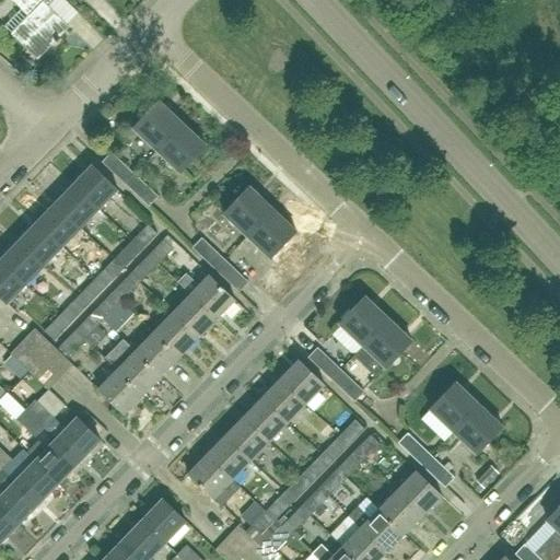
[(54,0),(11,0),(30,18),(12,35),(38,59),(69,27),(47,7),(54,0)]
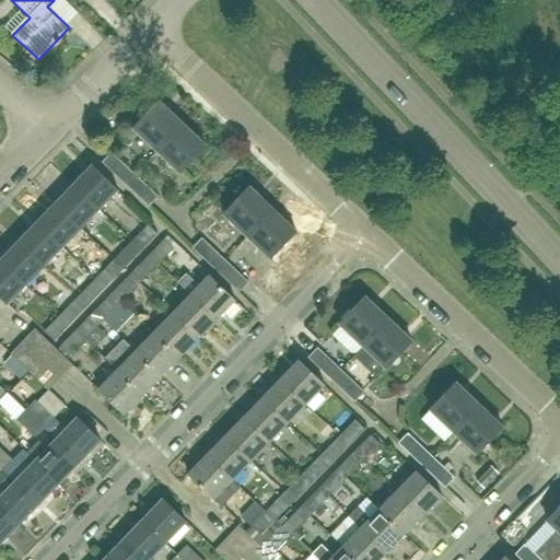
[(133,130),(156,152),(183,124),(160,102),(133,130)]
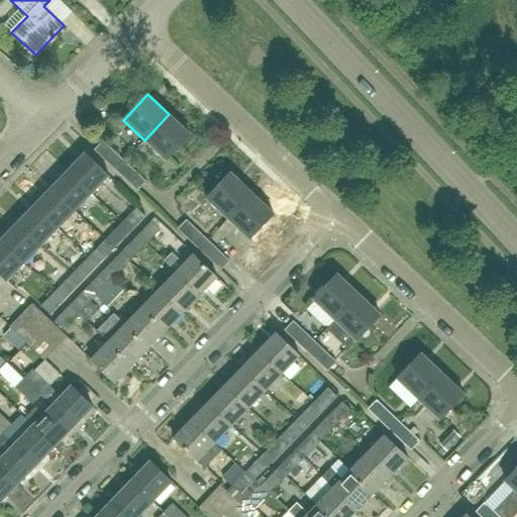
[(191,134),(169,114),(144,140),(166,161),(191,134)]
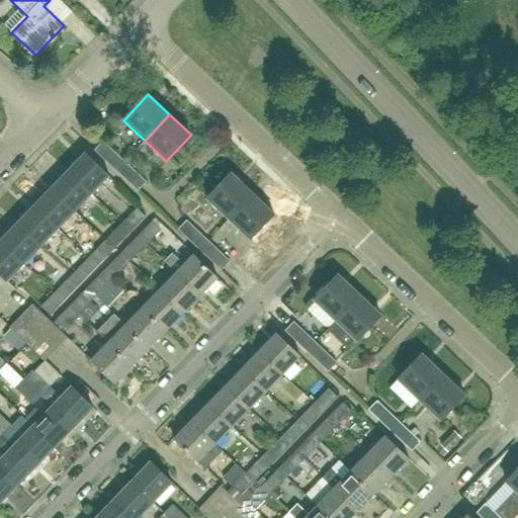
[(95,151),(116,171),(124,163),(103,142),(95,151)]
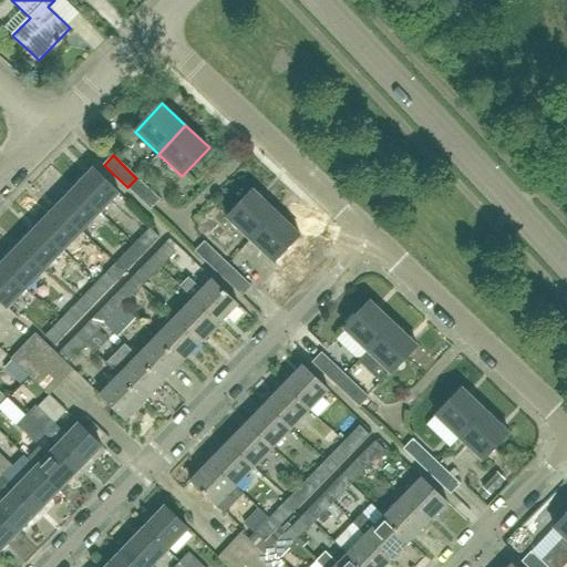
[(74,186),(101,212),(120,193),(93,167),(74,186)]
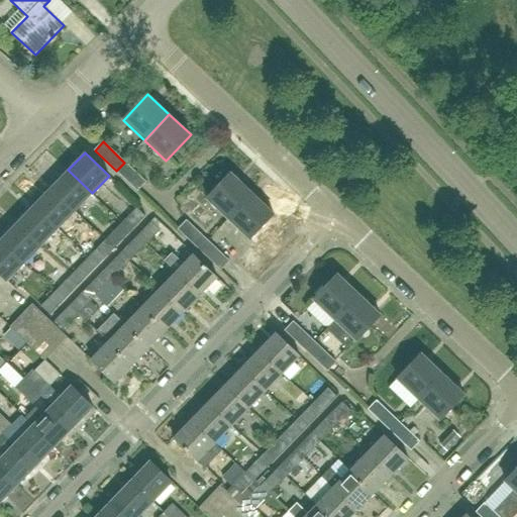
[(116,171),(137,192),(146,183),(124,163),(116,171)]
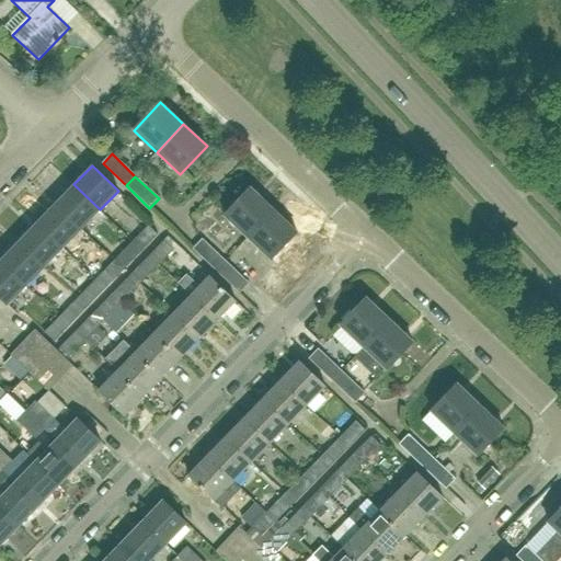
[(55,203),(82,229),(100,209),(73,184),(55,203)]
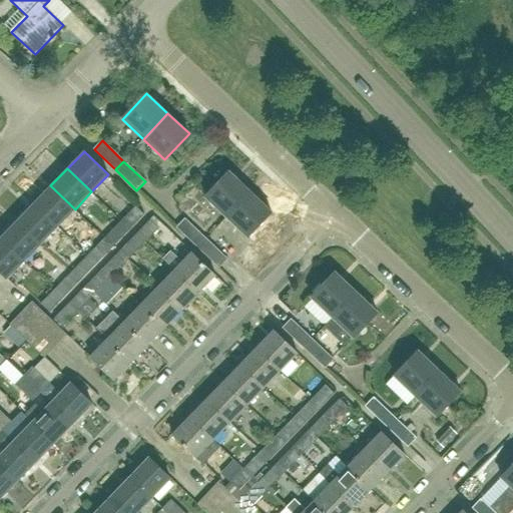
[(227,218),(251,192),(230,173),(206,198),(227,218)]
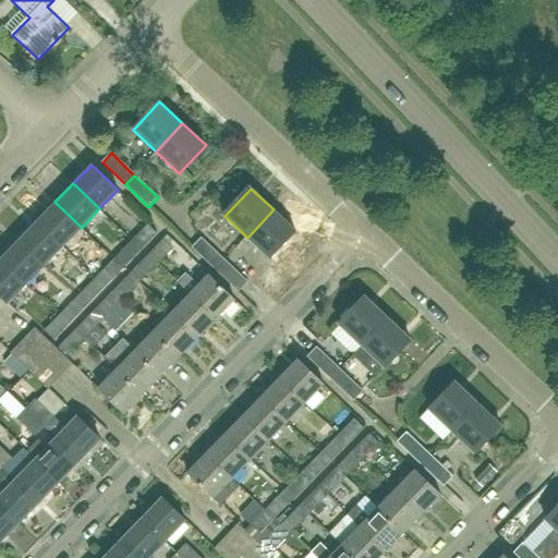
[(63,246),(82,228),(55,202),(37,221),(63,246)]
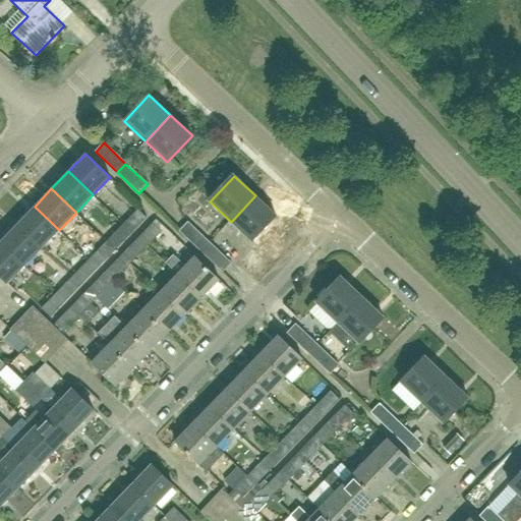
[(277,216),(255,195),(231,222),(252,242),(277,216)]
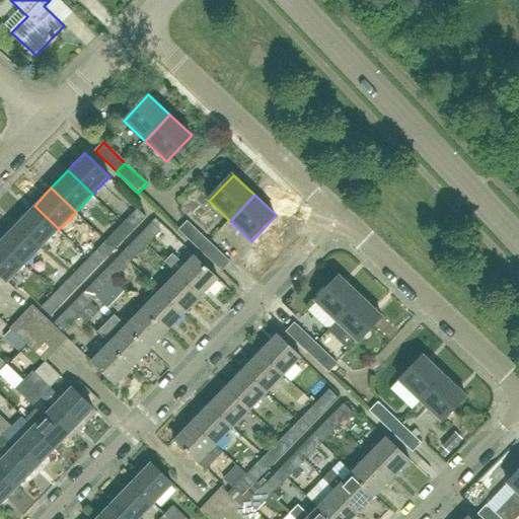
[(17,223),(42,247),(59,229),(34,206),(17,223)]
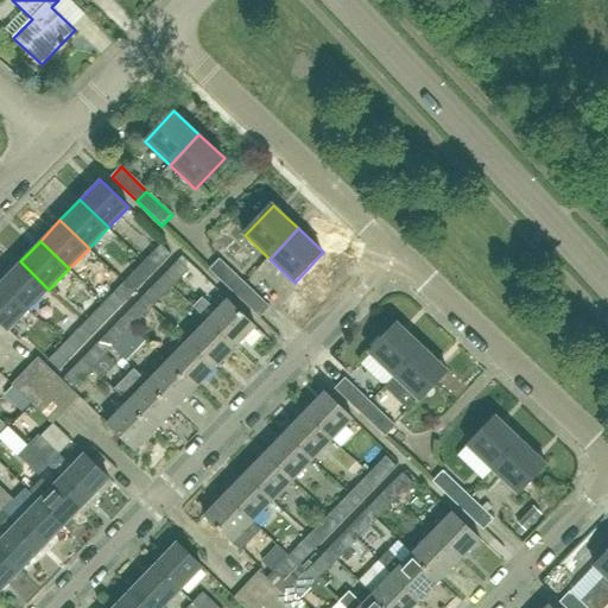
[(160,245),(144,263),(153,272),(170,254),(160,245)]
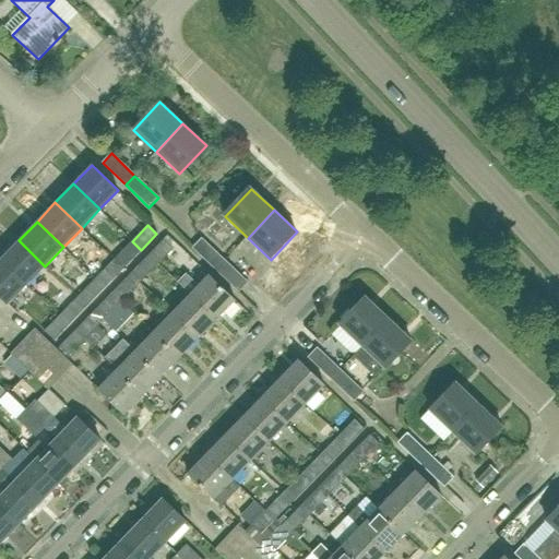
[(225,260),(202,238),(192,248),(216,270),(225,260)]
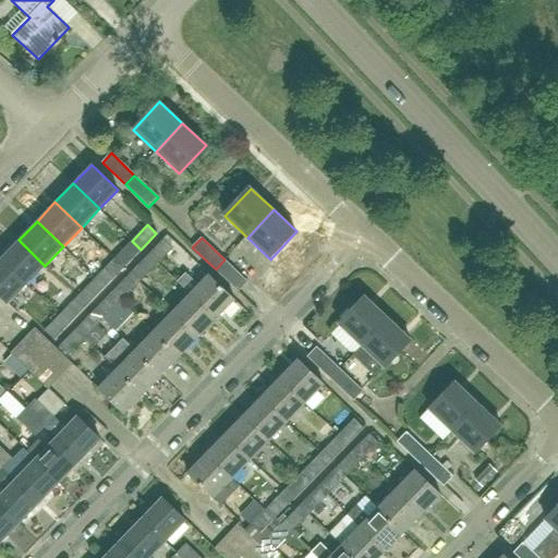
[(0,259),(26,284),(45,266),(19,240),(0,259)]
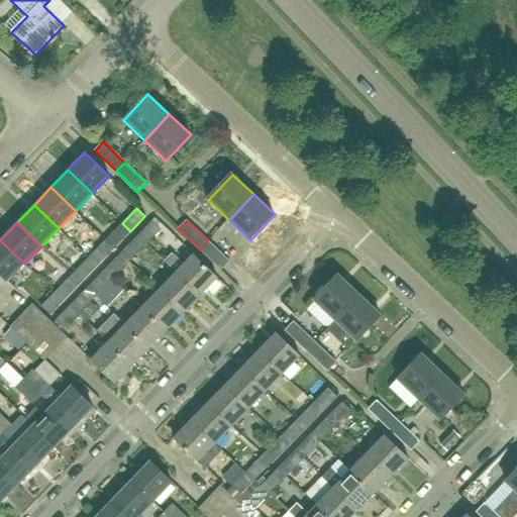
[(137,236),(146,244),(160,230),(151,222),(137,236)]
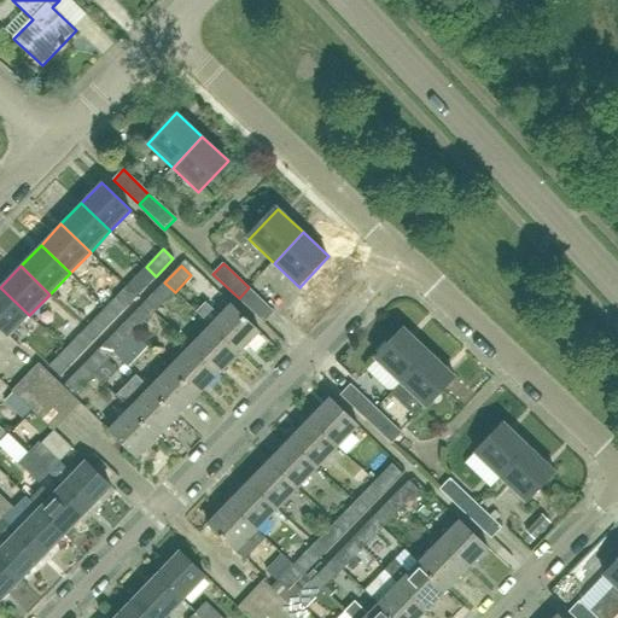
[(156,277),(146,267),(128,284),(139,295),(156,277)]
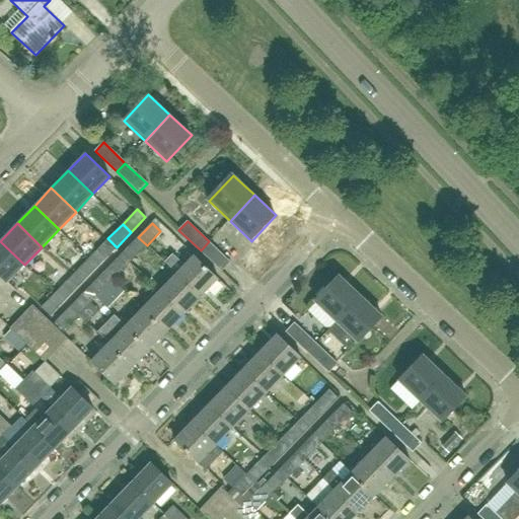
[(75,247),(87,260),(96,268),(112,252),(102,244),(101,245),(89,233),(75,247)]
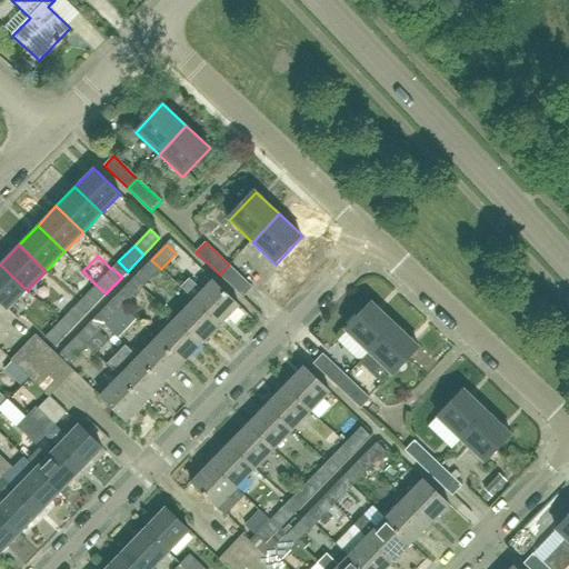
[(145,287),(161,269),(151,260),(135,278),(145,287)]
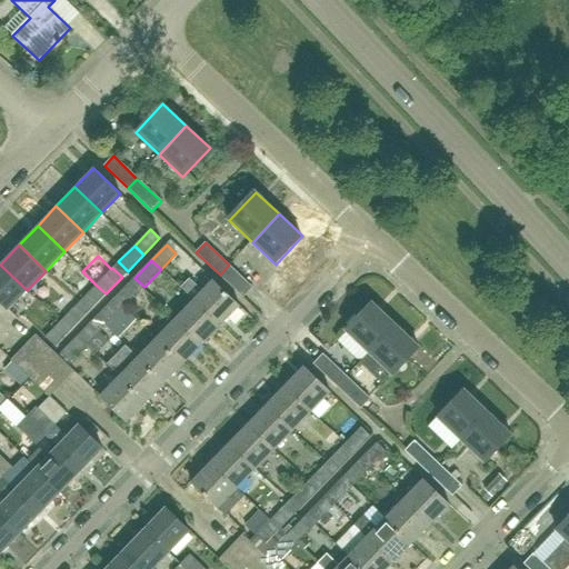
[(0,301),(9,310),(27,290),(0,265),(0,263),(0,301)]
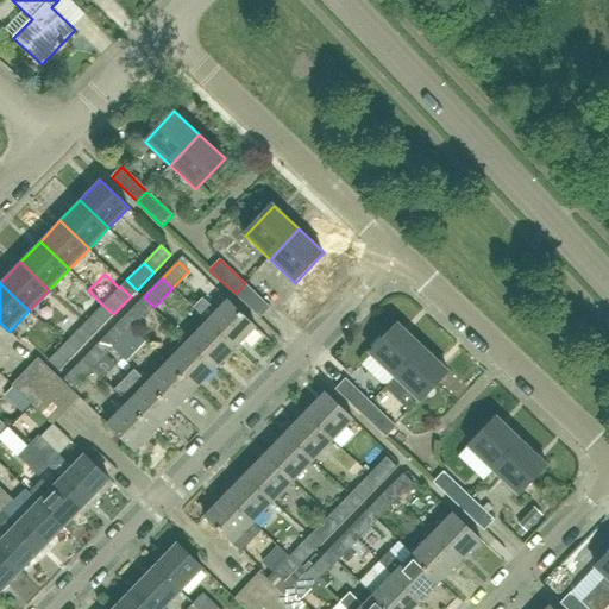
[(245,283),(236,294),(261,318),(270,307),(245,283)]
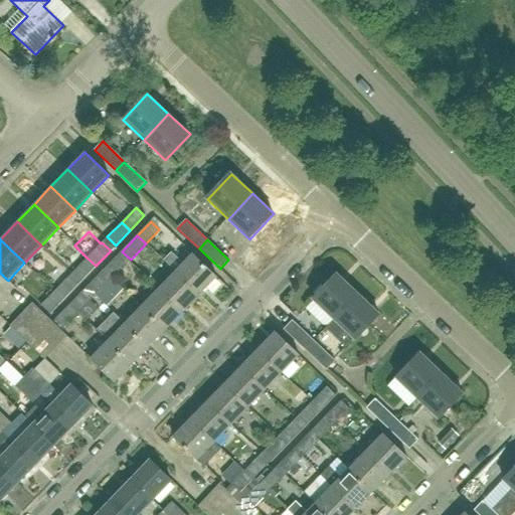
[(175,272),(199,295),(216,277),(192,253),(175,272)]
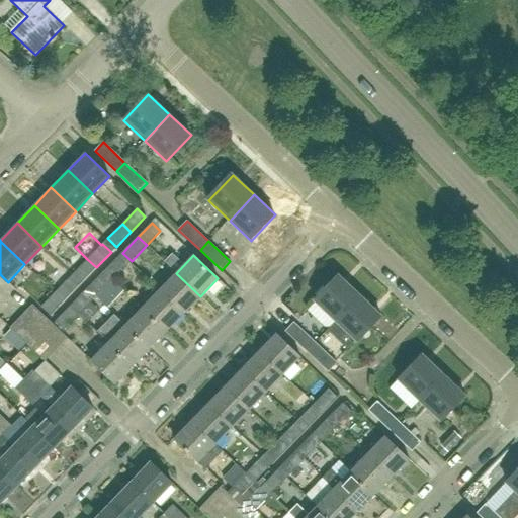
[(104,271),(112,279),(125,266),(117,258),(104,271)]
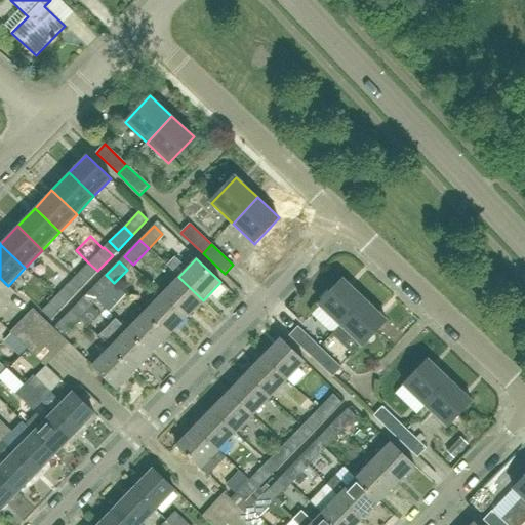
[(97,271),(88,263),(75,277),(83,285),(97,271)]
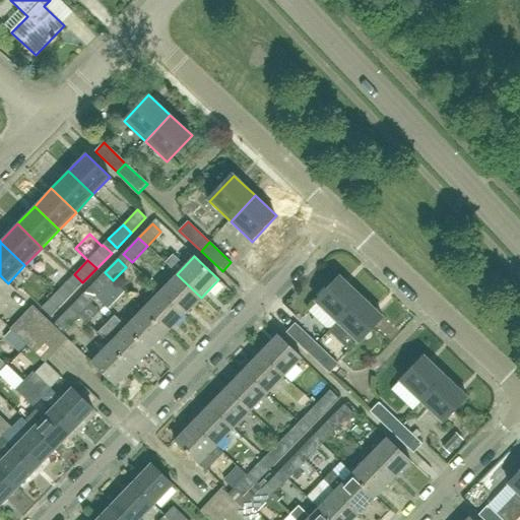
[(113,280),(105,272),(89,288),(98,297),(113,280)]
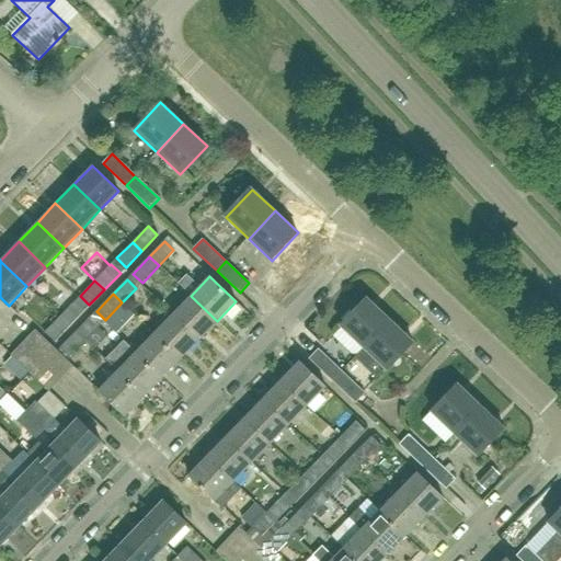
[(199,340),(217,321),(191,296),(172,315),(199,340)]
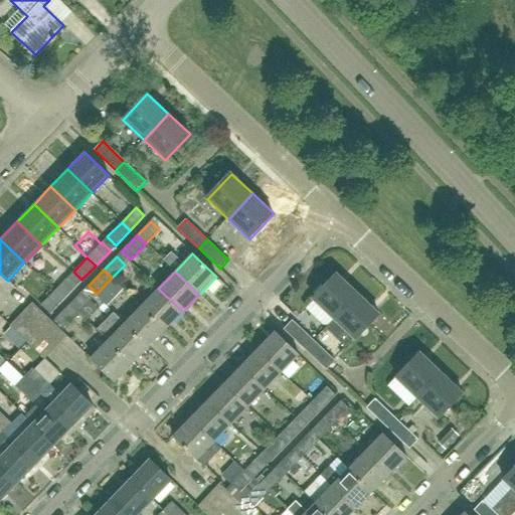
[(334,319),(358,294),(337,274),(313,299),(334,319)]
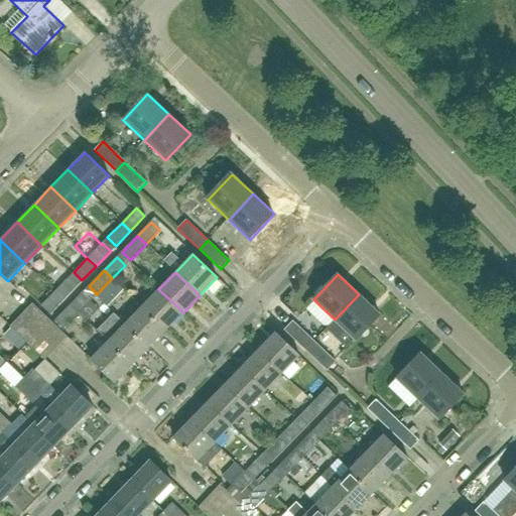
[(61,300),(77,285),(69,278),(54,292),(61,300)]
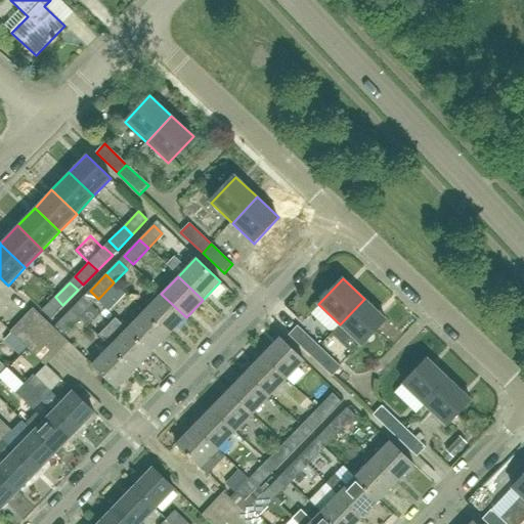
[(62,305),(55,297),(47,290),(34,303),(50,318),(62,305)]
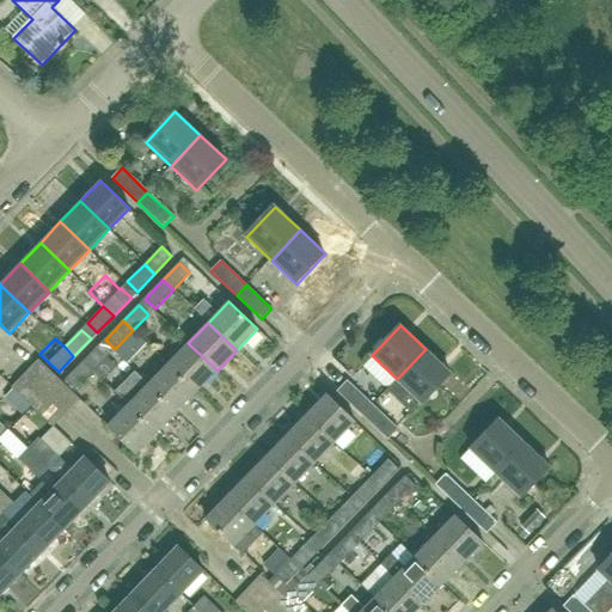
[(197,391),(218,371),(188,343),(169,363),(197,391)]
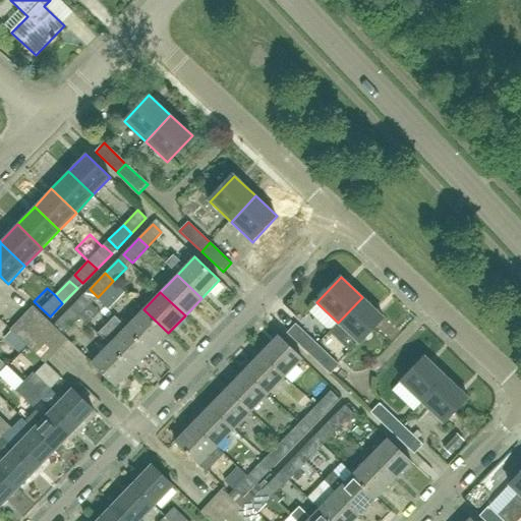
[(71,308),(79,315),(92,303),(83,295),(71,308)]
